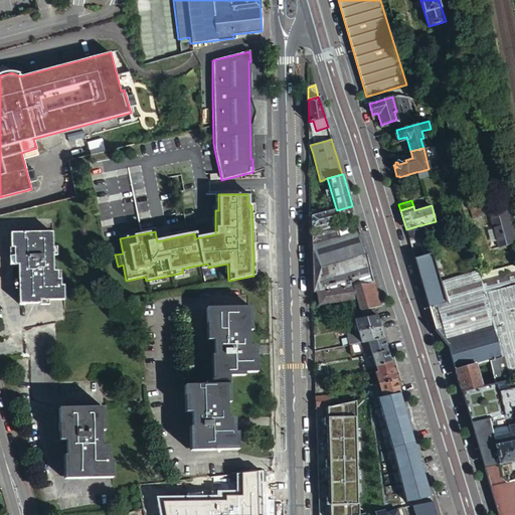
[(357,227),(351,206),(337,210),(336,208),(311,215),(311,238),(312,242),(325,238),(338,234),(349,231),(348,229),(357,227)]
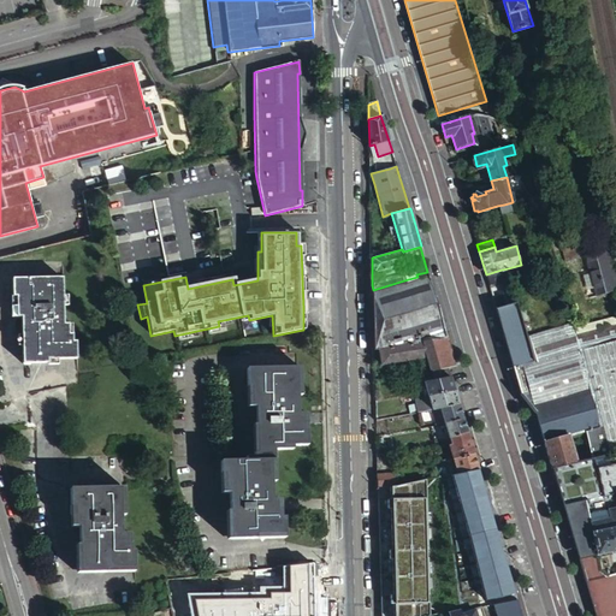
[(615,288),(615,273),(609,247),(585,253),(597,295),(615,288)]
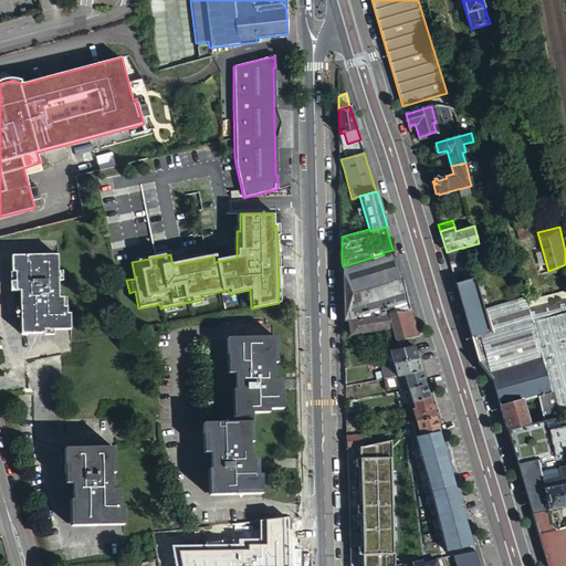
[(475,276),(467,247),(461,248),(447,252),(450,264),(453,263),(452,260),(460,258),(461,260),(460,260),(462,270),(460,271),(453,273),(456,282),(475,276)]
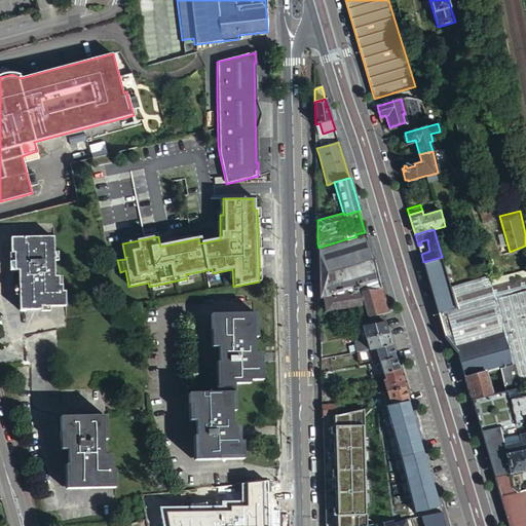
[(59,283),(59,273),(54,273),(54,234),(11,234),(10,251),(14,251),(14,268),(19,268),(19,307),(41,307),(41,304),(66,304),(66,289),(62,288),(62,283),(59,283)]
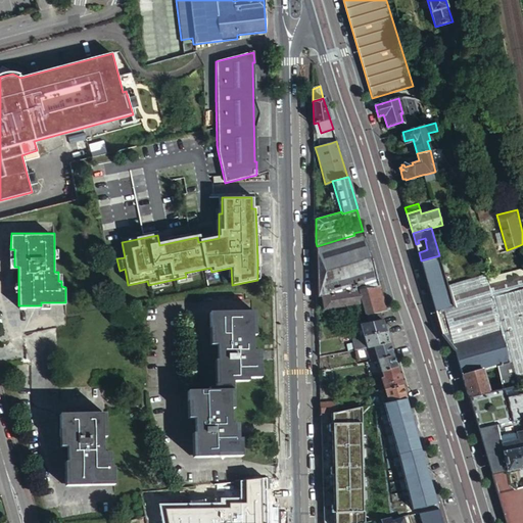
[(348,252),(343,238),(330,242),(317,246),(317,290),(318,296),(322,296),(378,286),(372,264),(367,247),(348,252)]
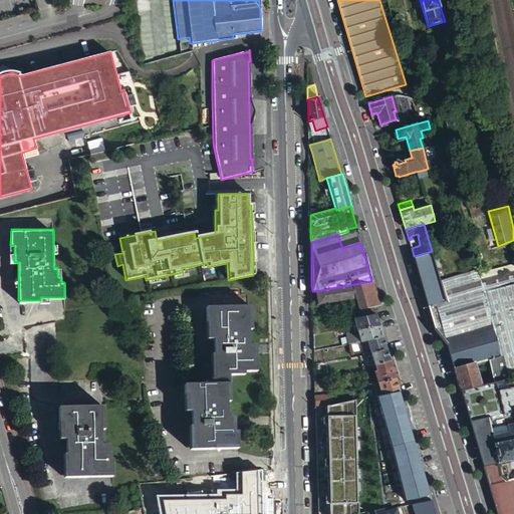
[(443,302),(446,300),(441,280),(433,255),(415,260),(419,273),(425,294),(429,306),(443,302)]
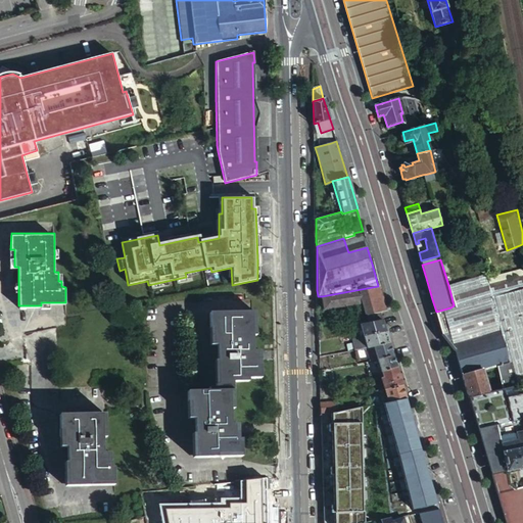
[(487,296),(491,295),(489,284),(487,280),(486,275),(467,280),(473,300),(487,296)]
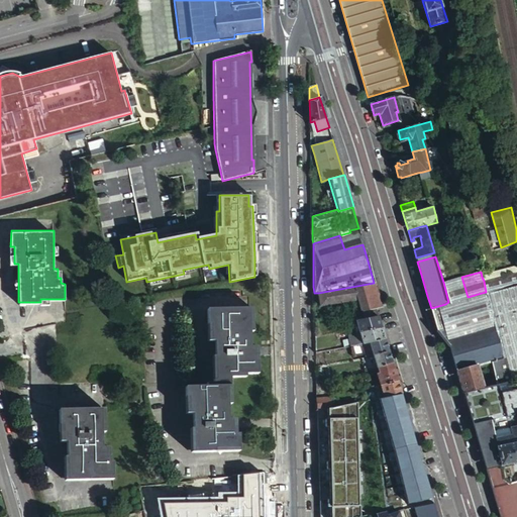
[(448,302),(468,297),(461,277),(445,281),(443,282),(448,302)]
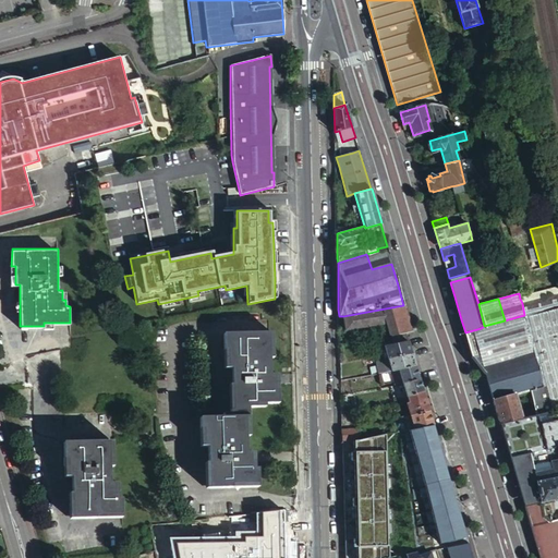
[(557,407),(557,304),(524,315),(543,386),(549,410),(557,407)]
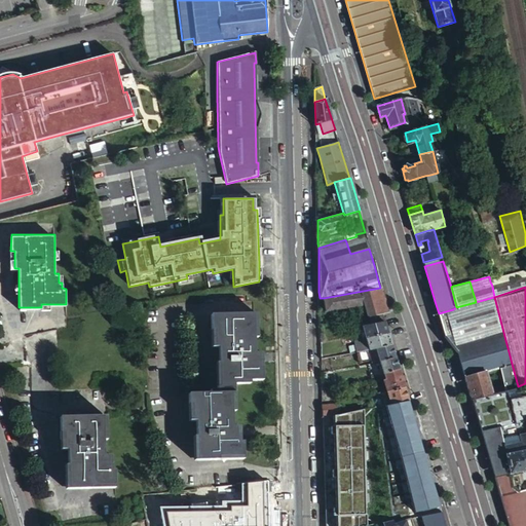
[(387,312),(380,288),(324,298),(325,311),(363,304),(367,316),(382,313),(387,312)]
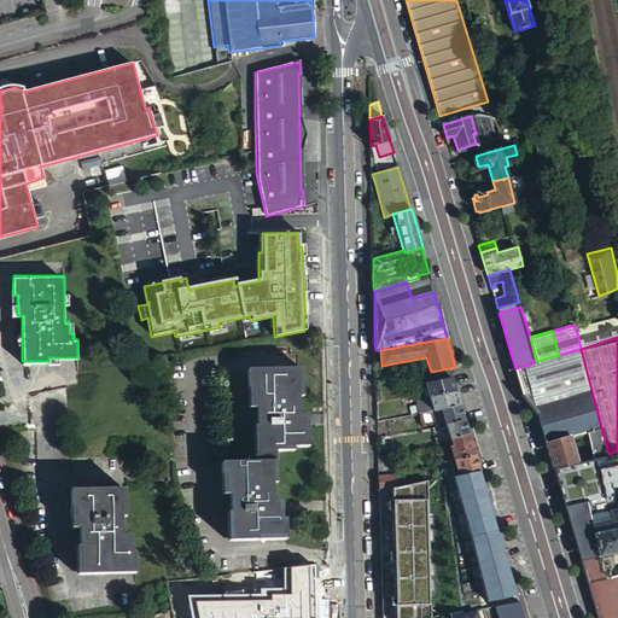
[(601,427),(581,349),(576,350),(559,355),(536,361),(532,363),(516,368),(517,373),(523,394),(525,406),(537,414),(546,444),(571,437),(584,432),(590,431),(601,427)]
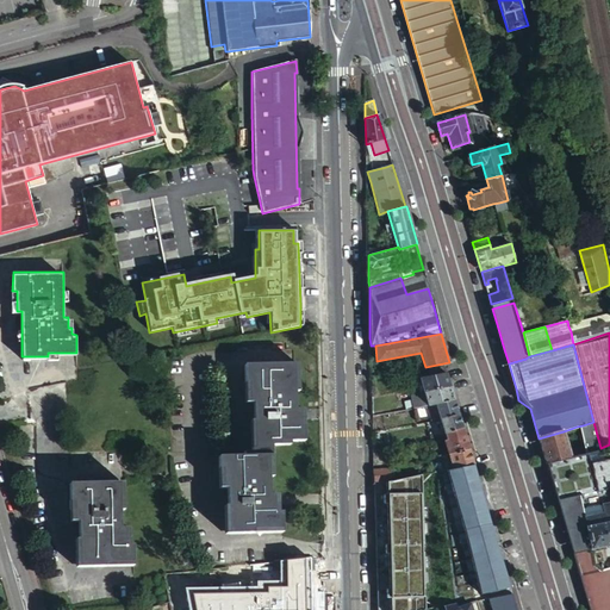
[(254,446),(267,447),(271,447),(271,444),(280,444),(280,440),(290,440),(304,440),(304,427),(299,427),(299,408),(297,408),(296,388),(299,388),(299,361),(248,362),(249,402),(253,402),(254,417),(254,446)]
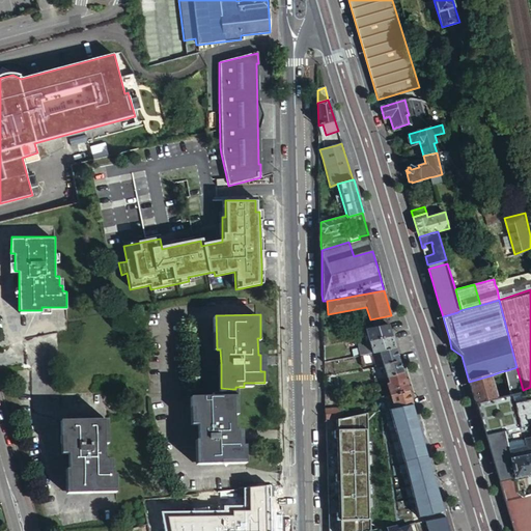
[(392,338),(388,325),(365,329),(369,341),(369,343),(392,338)]
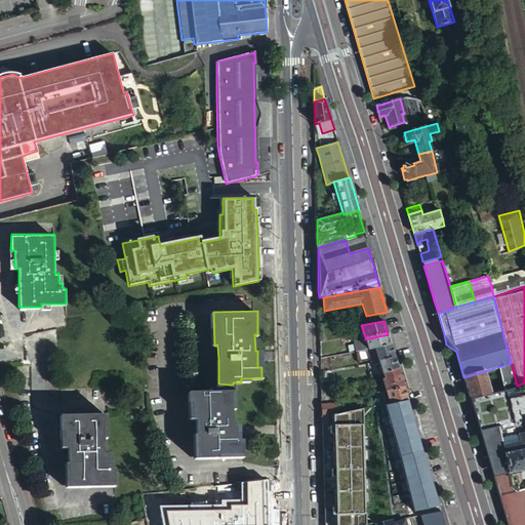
[(389,337),(388,334),(365,339),(368,349),(374,348),(391,345),(389,337)]
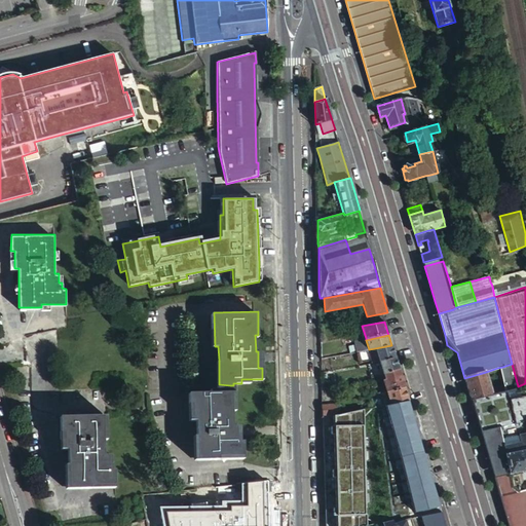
[(366,340),(366,338),(355,340),(359,351),(369,349),(366,340)]
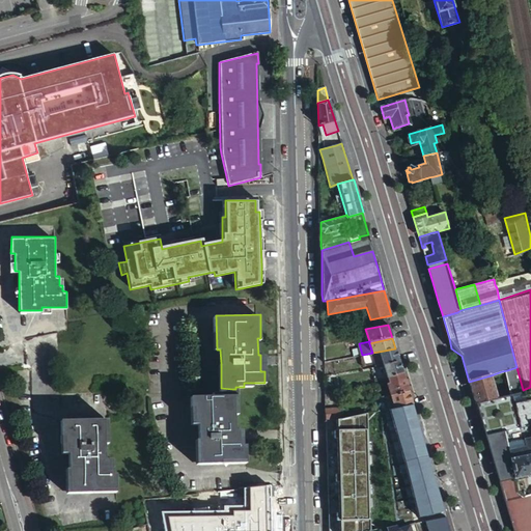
[(398,360),(395,348),(379,352),(383,364),(398,360)]
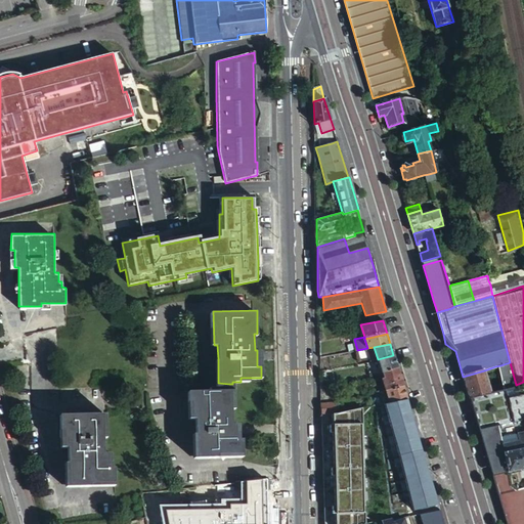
[(378,359),(374,347),(367,348),(372,360),(378,359)]
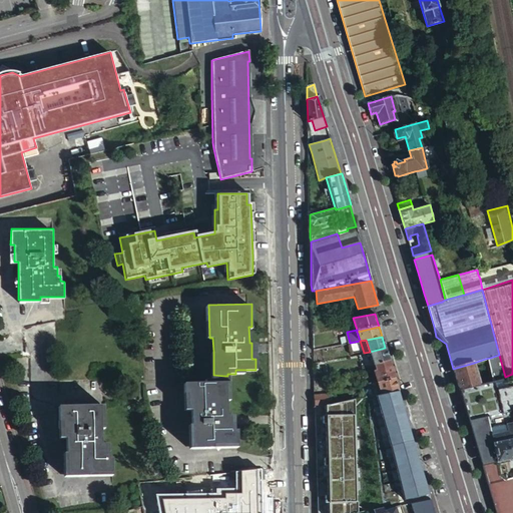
[(389,361),(385,348),(370,352),(374,365),(389,361)]
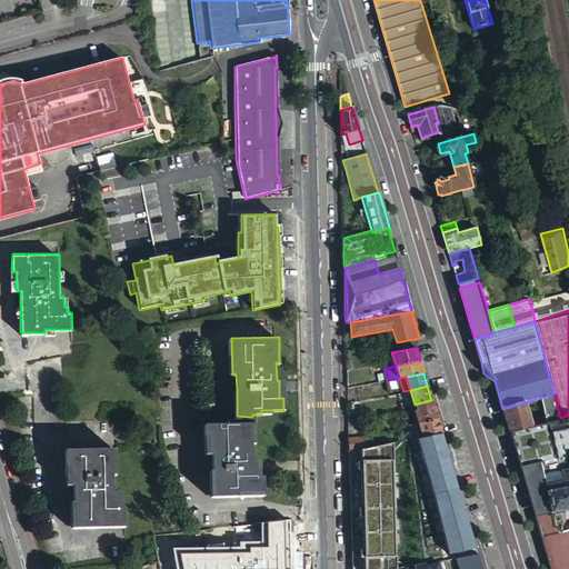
[(553,393),(543,397),(549,421),(552,420),(560,418),(553,393)]
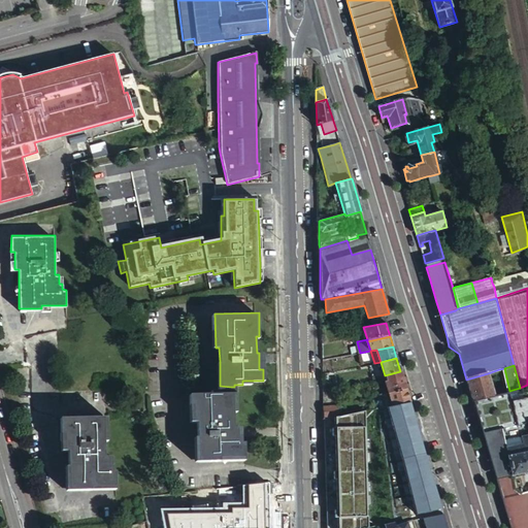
[(504,368),(499,369),(504,392),(509,391),(504,368)]
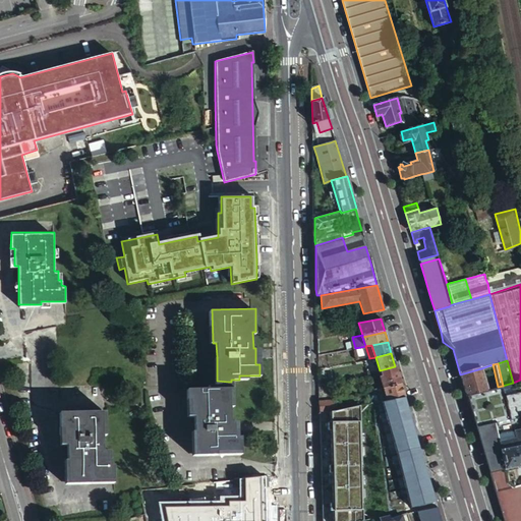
[(400,384),(395,366),(380,370),(381,375),(379,377),(383,389),(385,389),(393,387),(400,384)]
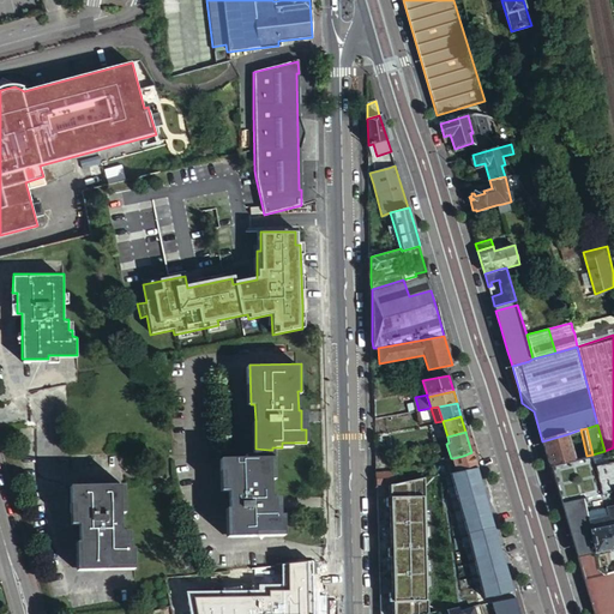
[(567,434),(542,441),(549,462),(551,467),(575,459),(567,434)]
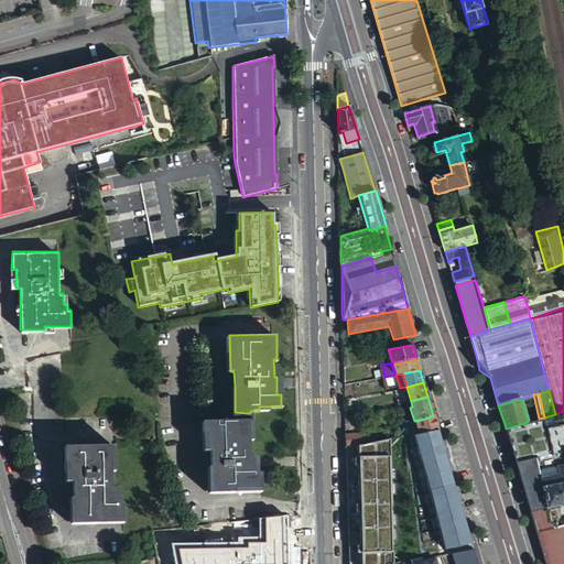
[(563,411),(555,414),(548,416),(544,418),(539,419),(528,422),(506,429),(514,461),(519,476),(524,491),(535,531),(549,527),(551,525),(546,508),(542,487),(543,487),(540,470),(563,464),(563,411)]
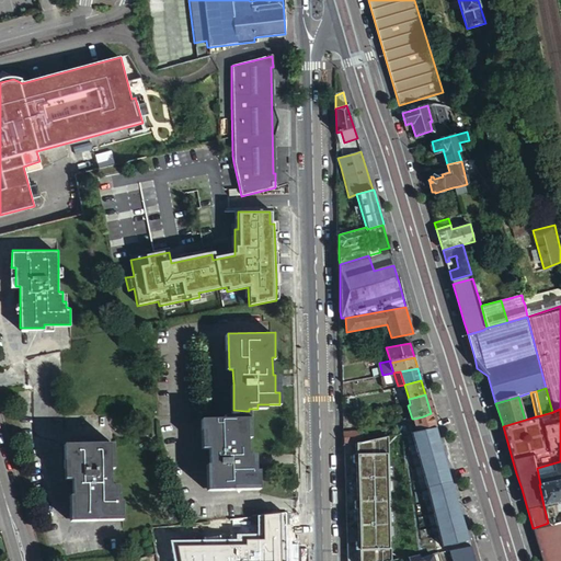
[(245,411),(233,410),(230,410),(230,414),(224,414),(224,418),(201,418),(201,427),(204,427),(205,447),(209,447),(209,464),(210,489),(232,489),(232,485),(259,484),(258,471),(254,471),(254,462),(251,462),(251,453),(247,453),(247,436),(245,411)]
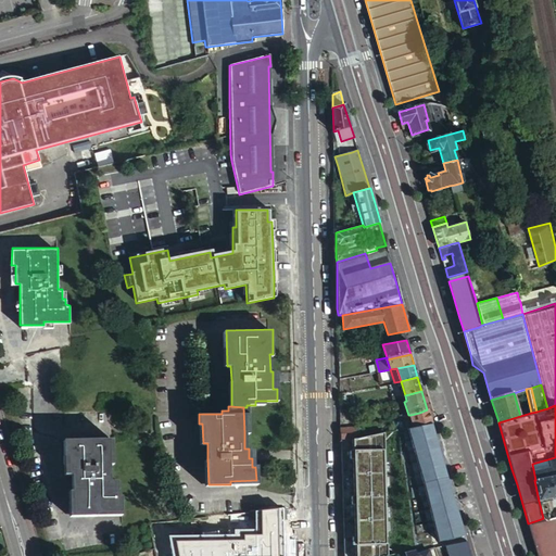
[(357,407),(340,408),(344,555),(387,555),(388,555),(383,434),(356,438),(355,422),(358,422),(357,407)]
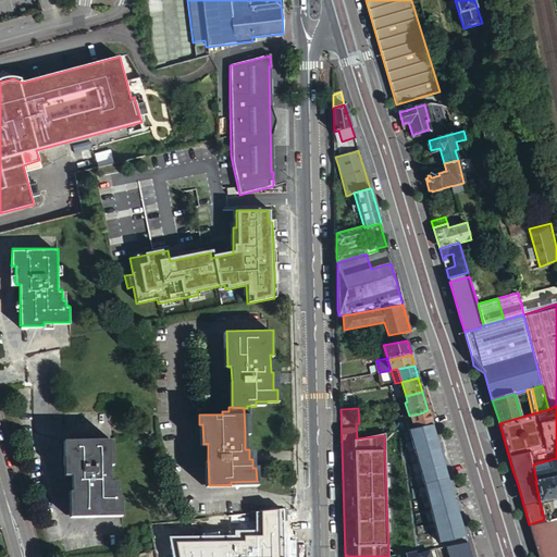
[(411,416),(409,416),(412,430),(432,424),(432,423),(428,410),(420,413),(411,416)]
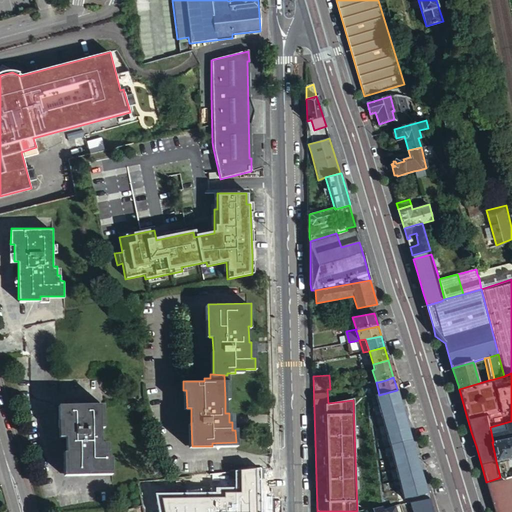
[(411,434),(397,390),(379,395),(375,396),(378,408),(385,431),(388,441),(390,447),(390,448),(396,471),(399,483),(403,497),(405,497),(414,496),(423,494),(428,494),(411,434)]
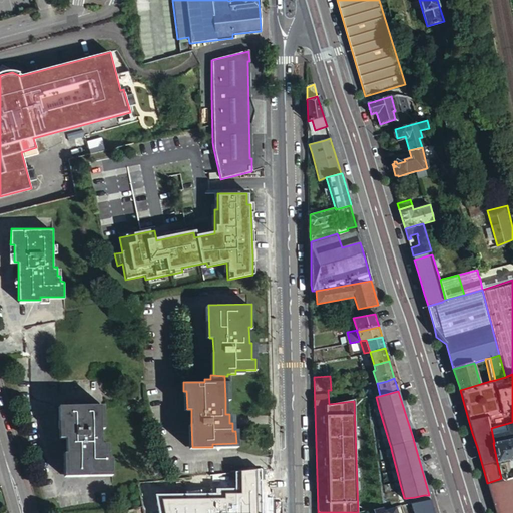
[(101,427),(100,403),(58,404),(59,420),(62,420),(62,437),(66,437),(66,452),(67,475),(89,475),(88,471),(113,471),(112,456),(109,456),(109,452),(106,453),(106,441),(101,441),(101,427)]
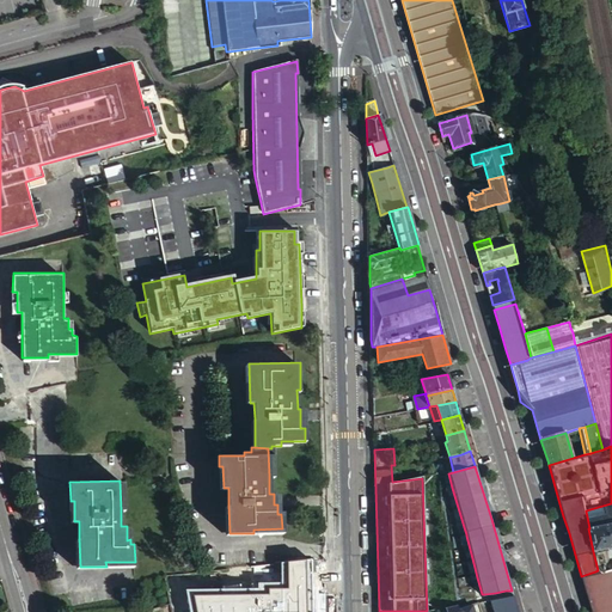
[(611,503),(586,510),(589,528),(588,528),(593,551),(611,546),(611,503)]
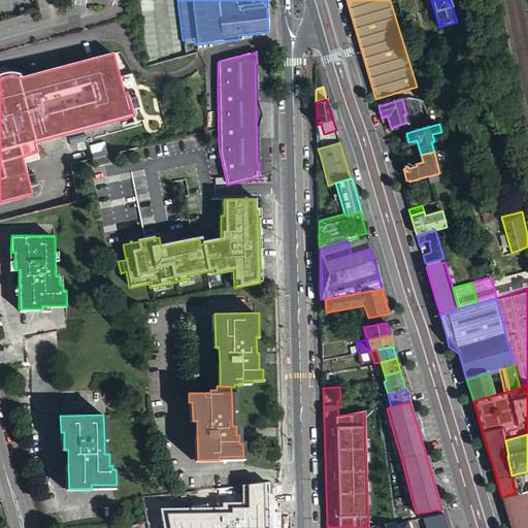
[(527,527),(527,488),(516,492),(514,493),(523,527),(527,527)]
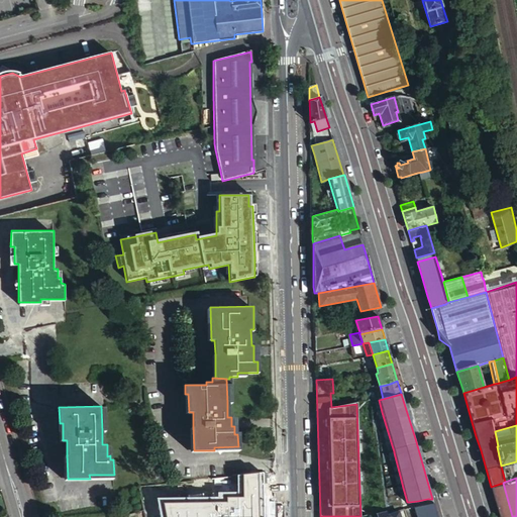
[(512,516),(503,483),(491,487),(496,502),(500,516),(512,516)]
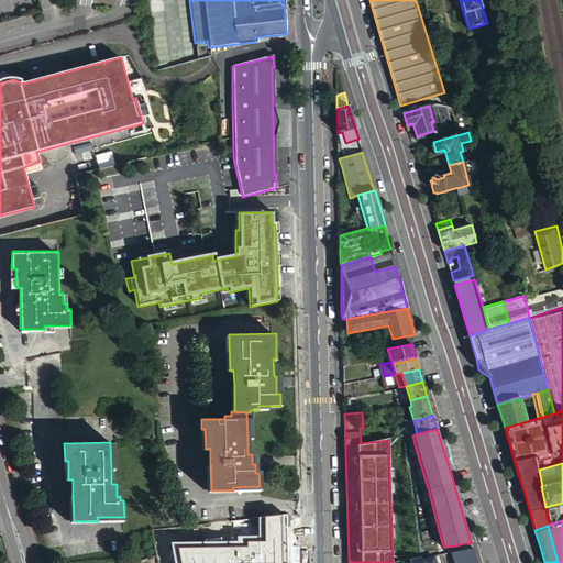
[(261,562),(262,554),(244,554),(244,548),(230,548),(230,551),(212,551),(212,562),(261,562)]
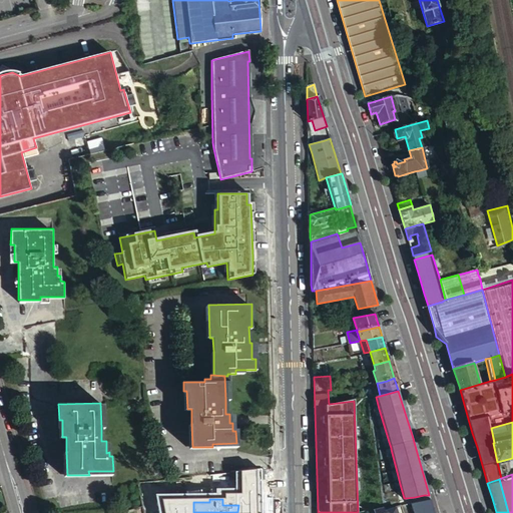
[(433,507),(430,499),(422,500),(419,501),(420,510),(433,507)]
